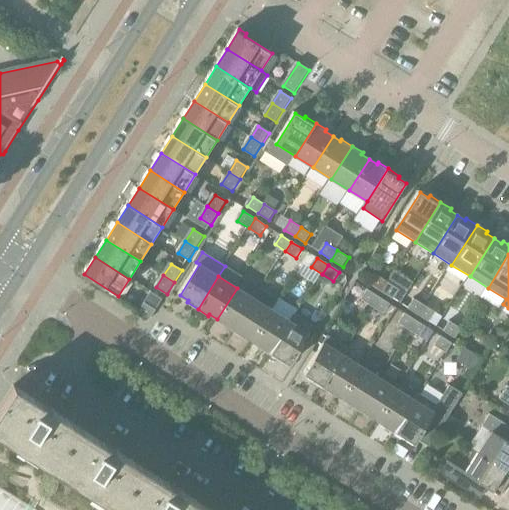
[(389,283),(377,276),(371,285),(383,292),(389,283)]
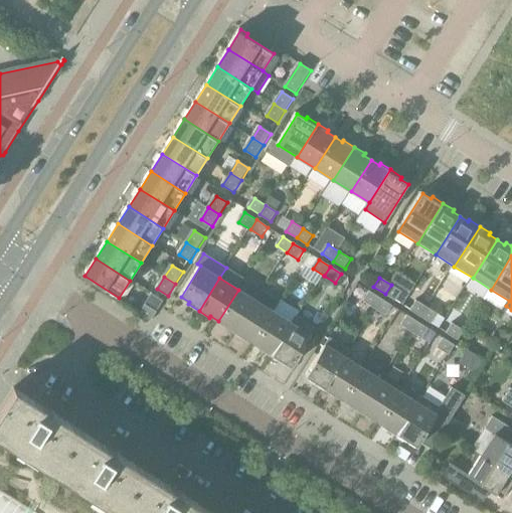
[(385,294),(396,301),(402,292),(391,285),(385,294)]
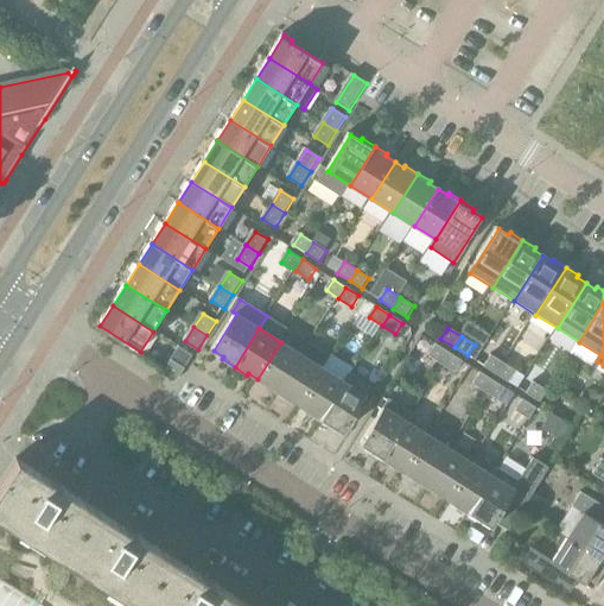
[(265,387),(278,395),(303,355),(281,342),(258,379),(267,385),(265,387)]
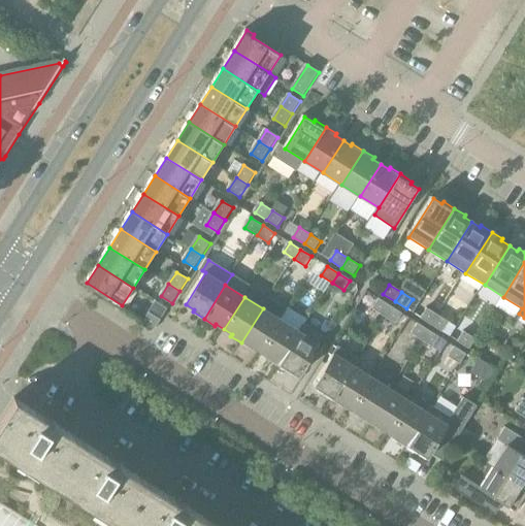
[(391,306),(380,299),(373,309),(386,317),(391,306)]
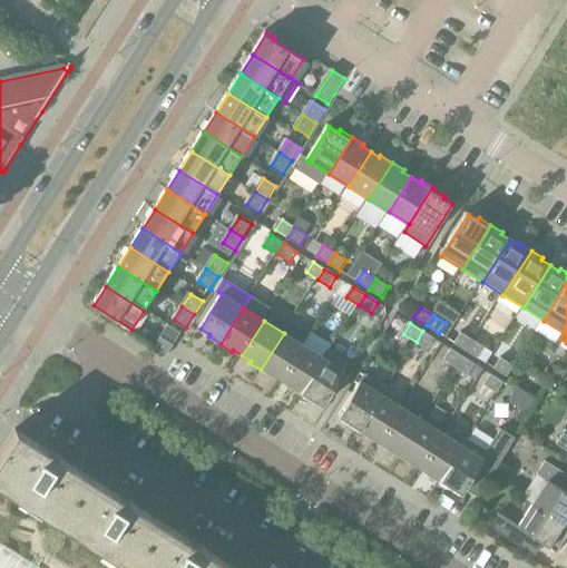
[(417,342),(429,350),(436,339),(422,331),(417,342)]
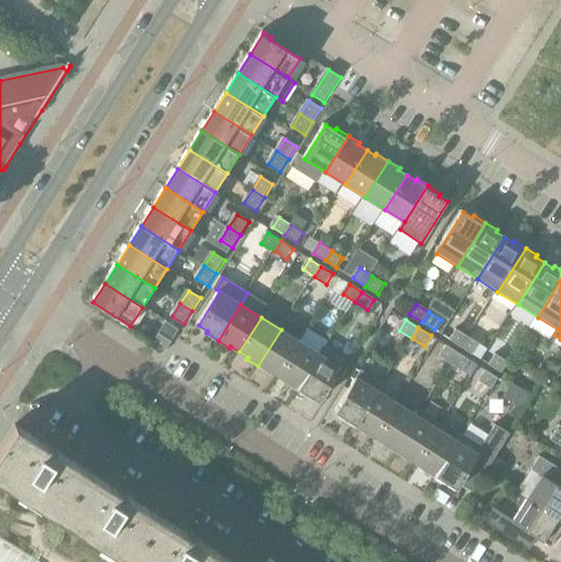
[(271,371),(280,377),(301,343),(281,330),(258,366),(270,374),(271,371)]
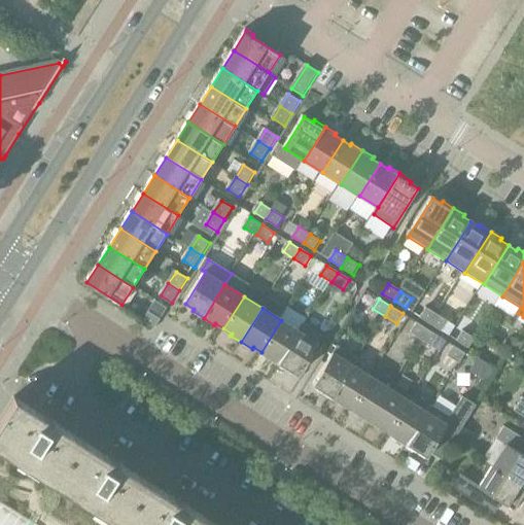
[(438,315),(427,308),(421,318),(431,324),(438,315)]
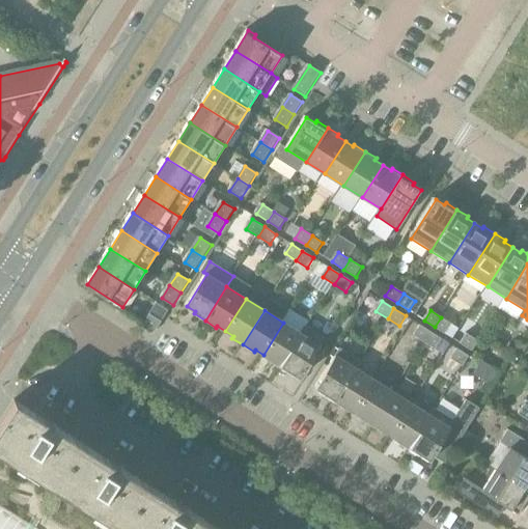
[(155,335),(163,322),(151,314),(143,328),(155,335)]
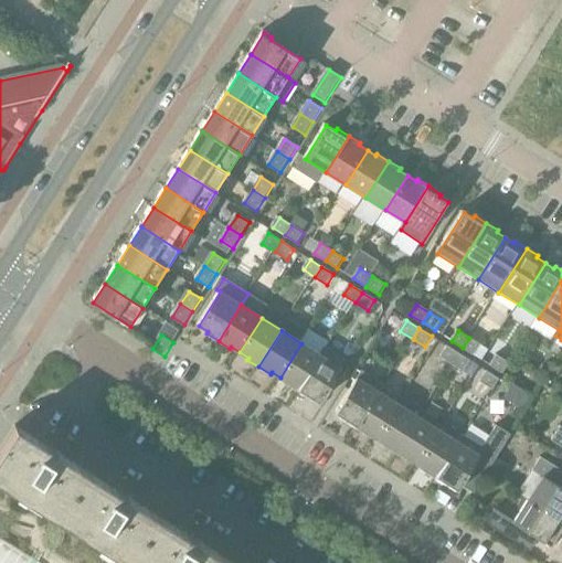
[(463,348),(475,356),(481,346),(469,338),(463,348)]
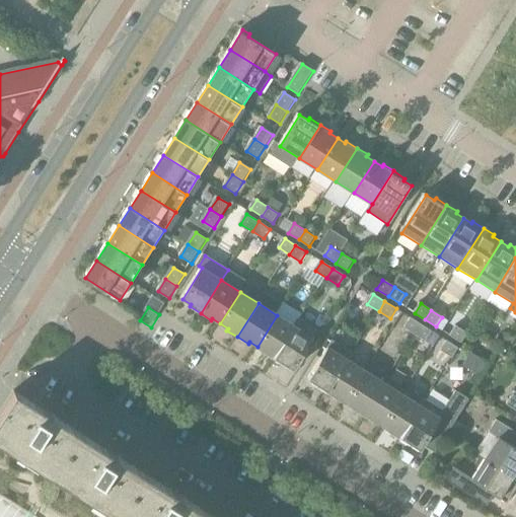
[(264,354),(274,360),(295,326),(277,315),(258,347),(265,352),(264,354)]
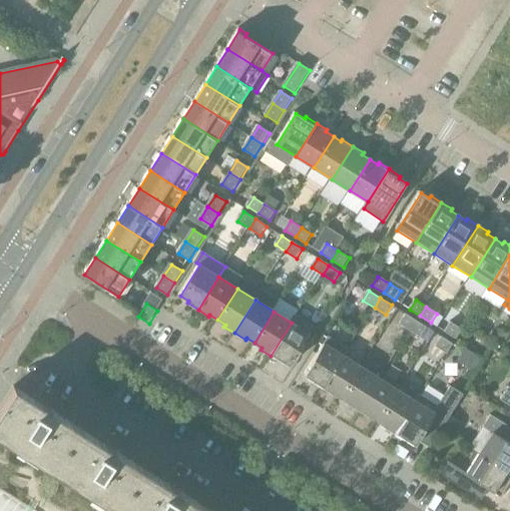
[(417,322),(407,315),(401,324),(411,331),(417,322)]
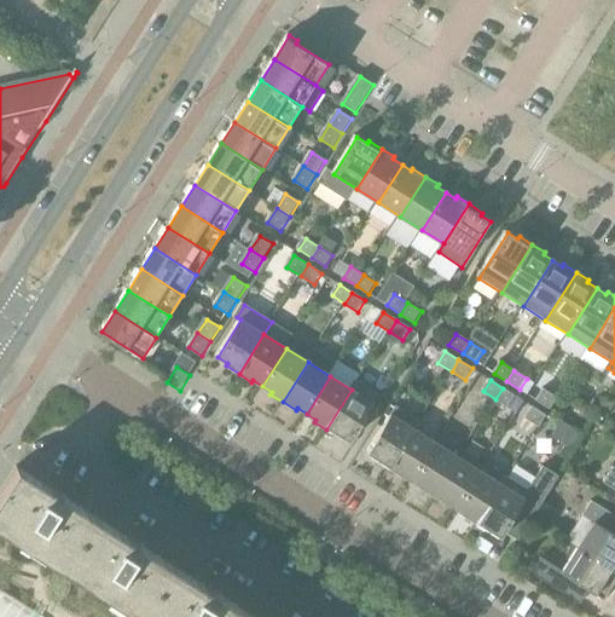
[(357,381),(352,390),(326,430),(340,438),(341,436),(352,442),(381,396),(357,381)]
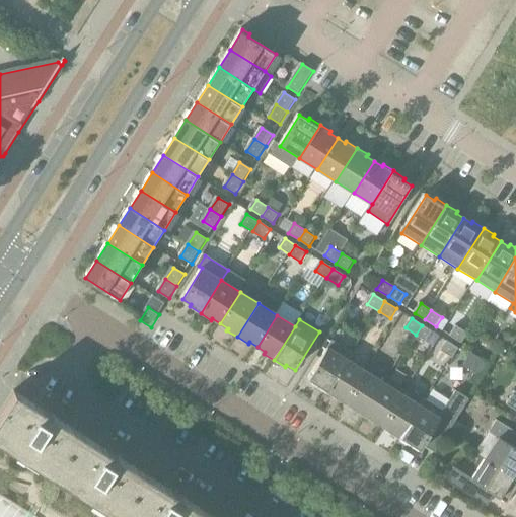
[(416,335),(427,342),(433,331),(422,325),(416,335)]
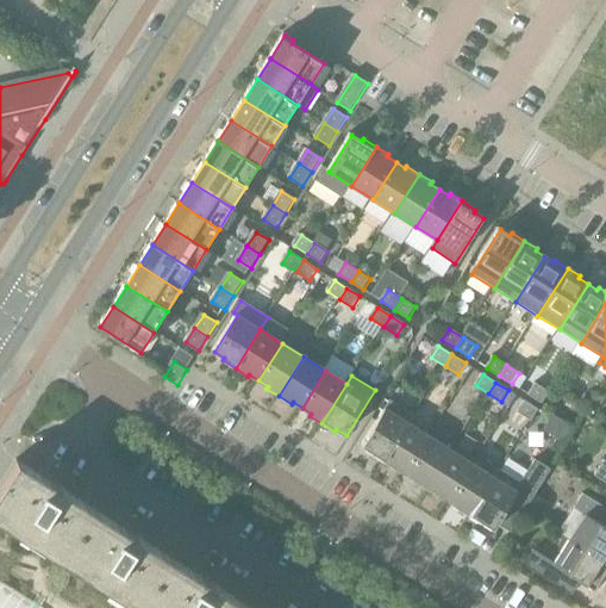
[(530,395),(543,404),(550,392),(537,384),(530,395)]
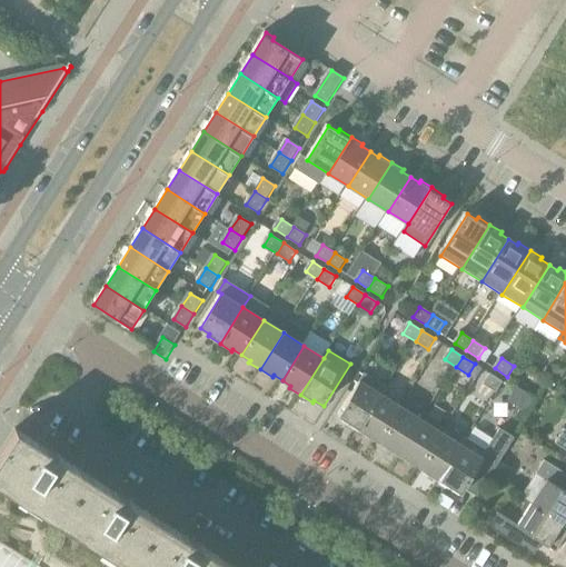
[(359,433),(383,395),(387,388),(366,374),(339,416),(348,421),(347,424),(359,433)]
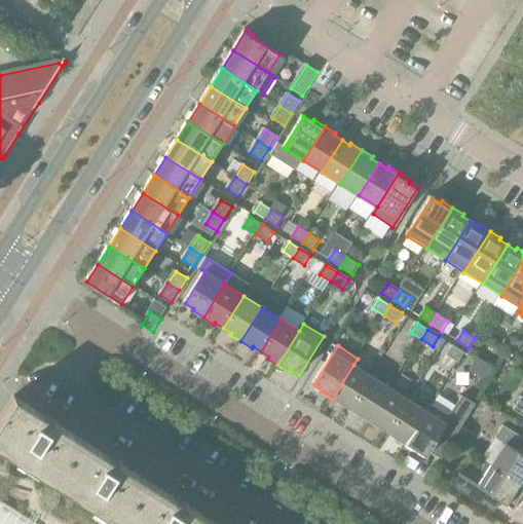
[(465,353),(453,346),(448,356),(459,363),(461,360),(465,353)]
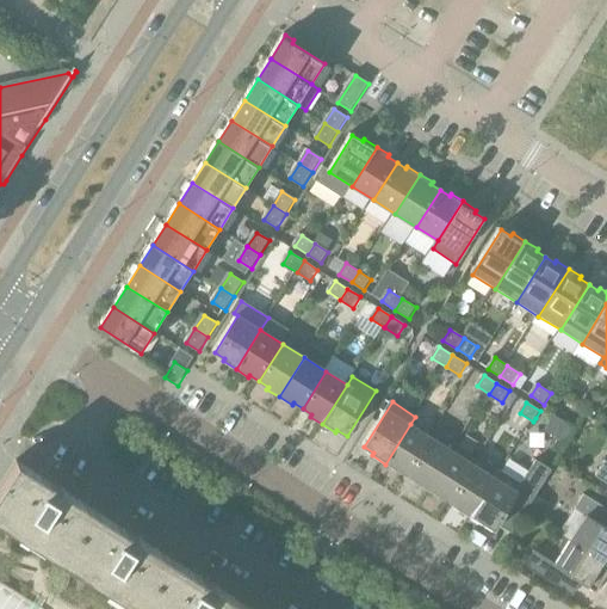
[(432,438),(410,424),(385,465),(397,472),(398,469),(408,475),(432,438)]
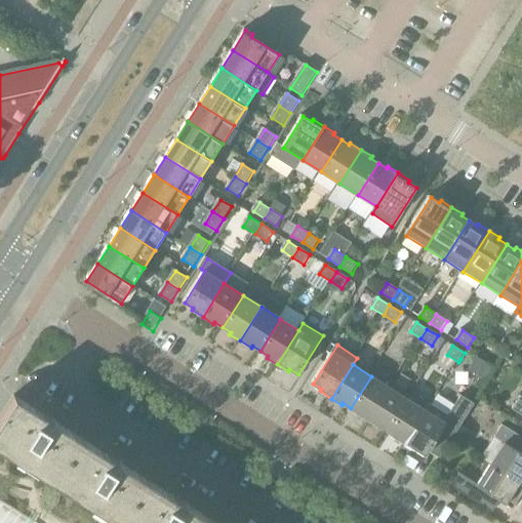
[(390,388),(371,376),(351,408),(358,413),(357,415),(368,421),(390,388)]
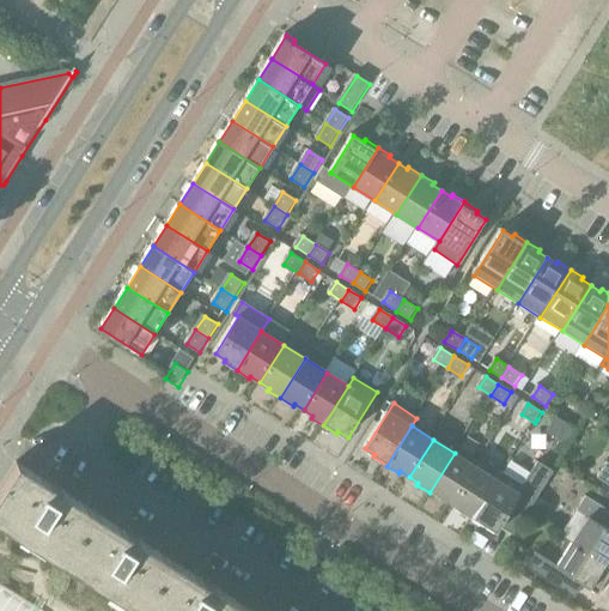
[(476,467),(455,453),(430,492),(442,501),(444,498),(454,504),(476,467)]
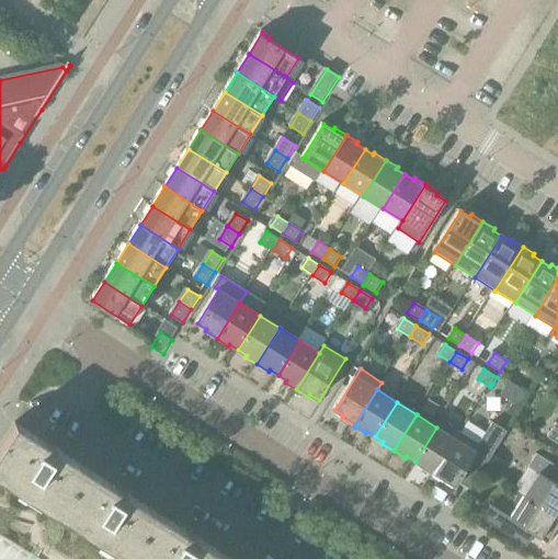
[(0,478),(0,479),(57,514),(87,468),(57,451),(58,449),(38,436),(41,433),(40,433),(37,437),(15,424),(0,448),(0,478)]
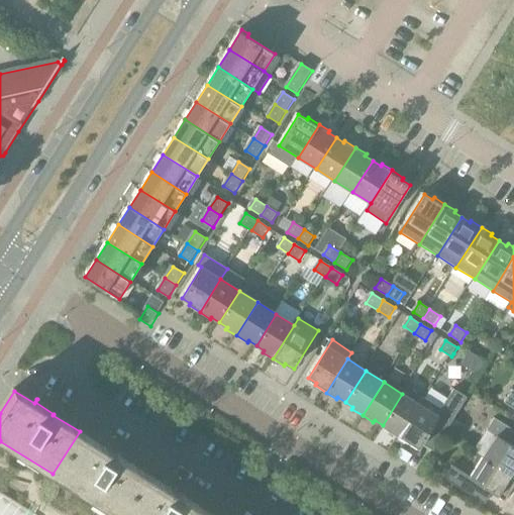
[(424,398),(420,405),(399,438),(410,445),(411,443),(420,448),(432,429),(444,436),(468,399),(455,391),(446,404),(442,409),(424,398)]
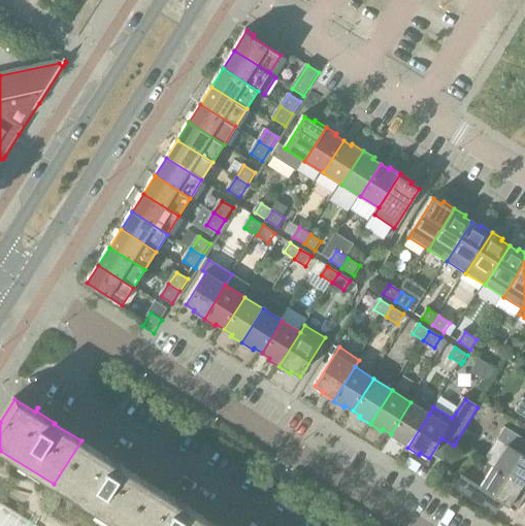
[(429,414),(411,402),(391,434),(398,439),(397,441),(407,448),(429,414)]
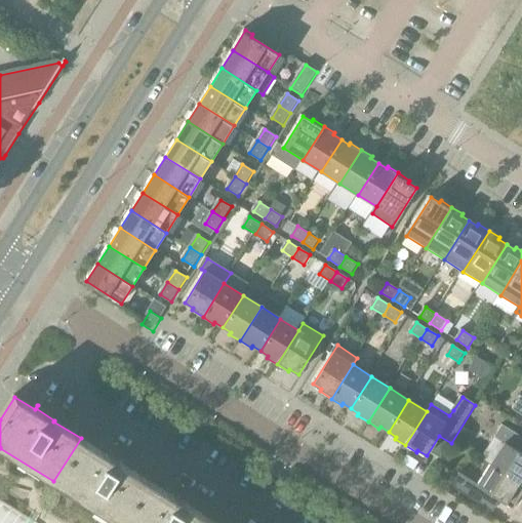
[(492,465),(521,483),(521,453),(520,452),(521,450),(521,437),(504,426),(495,438),(505,444),(492,465)]
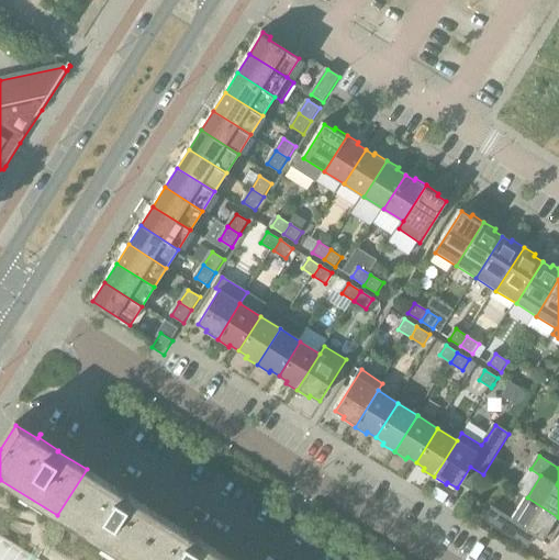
[(108,483),(87,469),(57,515),(56,516),(70,524),(125,559),(129,559),(157,514),(129,496),(129,495),(109,482),(111,479),(108,483)]
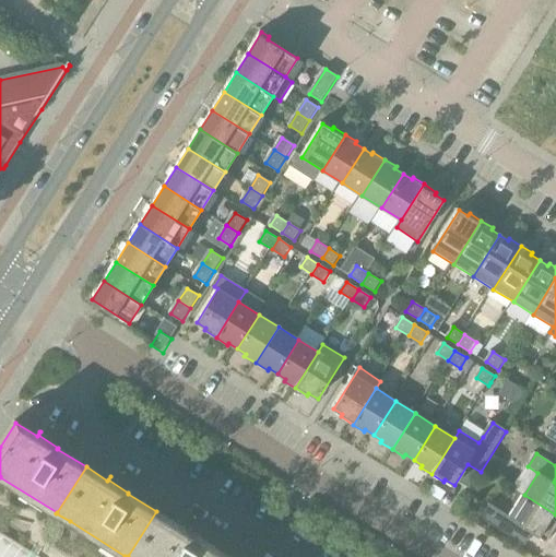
[(555,514),(524,495),(510,517),(491,505),(482,518),(517,540),(524,528),(546,542),(548,537),(552,540),(555,533),(555,514)]
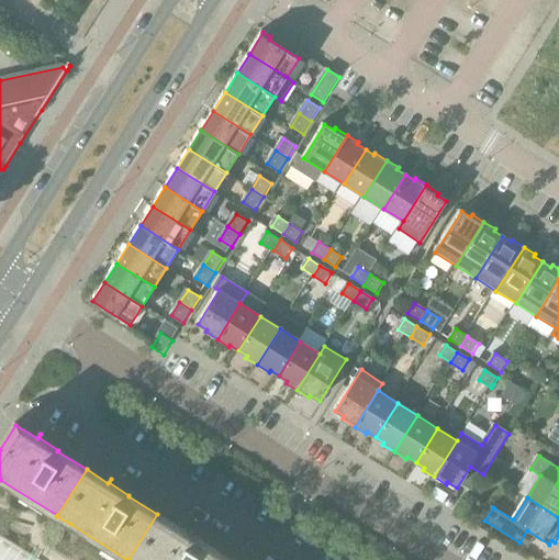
[(157,514),(129,559),(228,559),(200,540),(200,539),(180,527),(181,524),(180,523),(178,527),(157,514)]
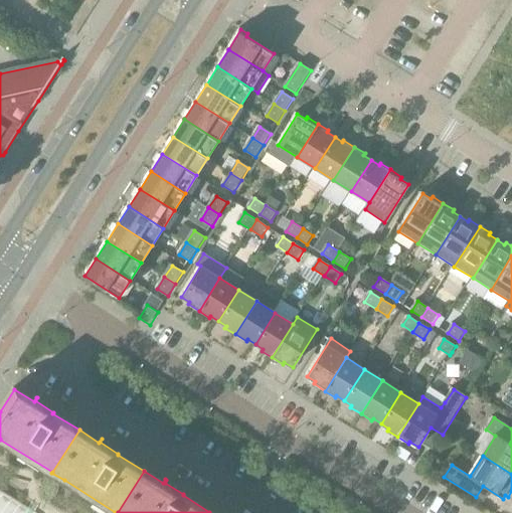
[(33,512),(31,511),(0,491),(0,512),(33,512)]
